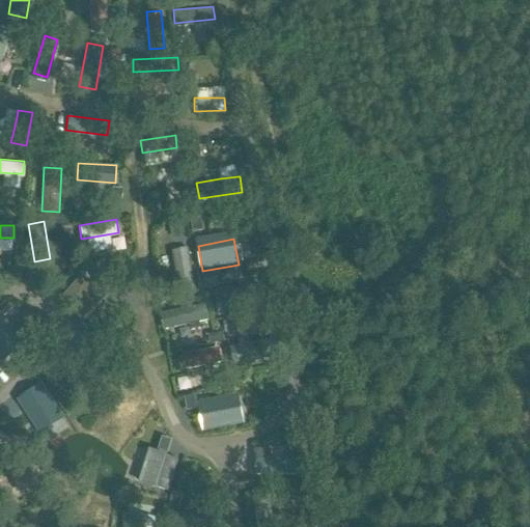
[(0,255),(15,256),(15,241),(0,241),(0,255)]
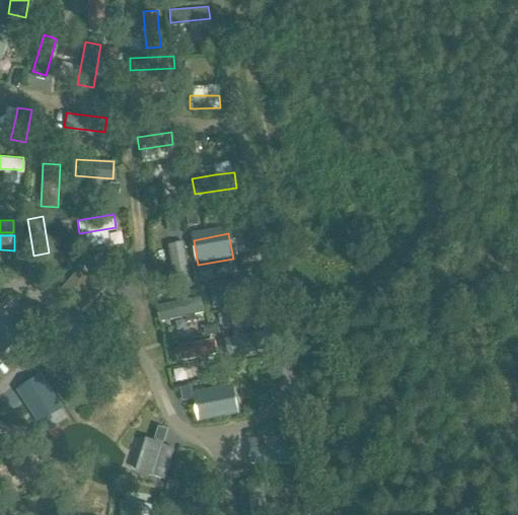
[(167,242),(174,283),(189,281),(181,240),(167,242)]
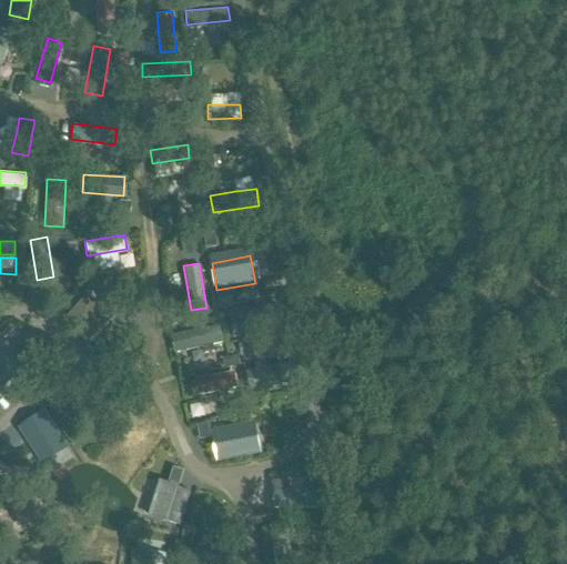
[(87,292),(66,315),(90,338),(111,314),(87,292)]
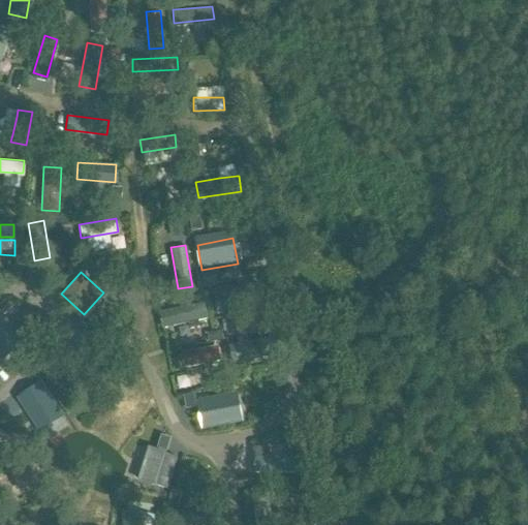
[(257,281),(213,289),(216,311),(260,304),(257,281)]
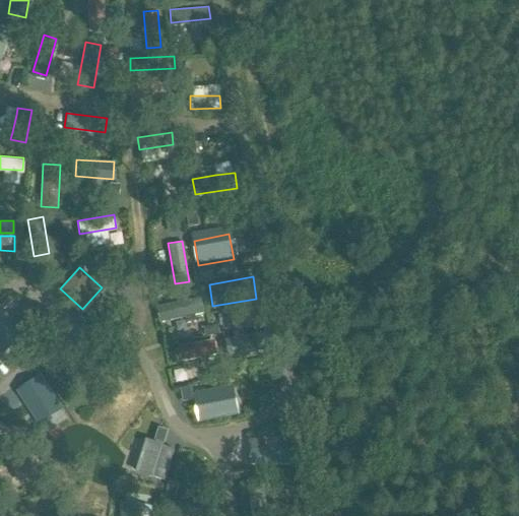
[(200,296),(155,305),(158,320),(184,315),(193,313),(203,311),(200,296)]
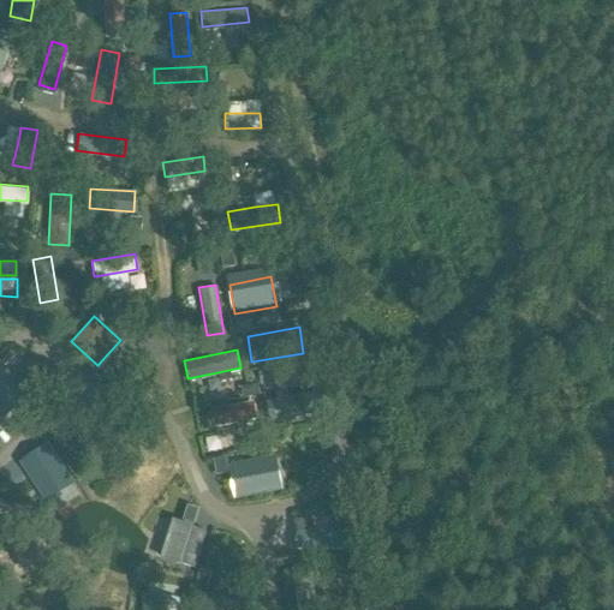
[(0,407),(3,411),(25,392),(0,363),(0,407)]
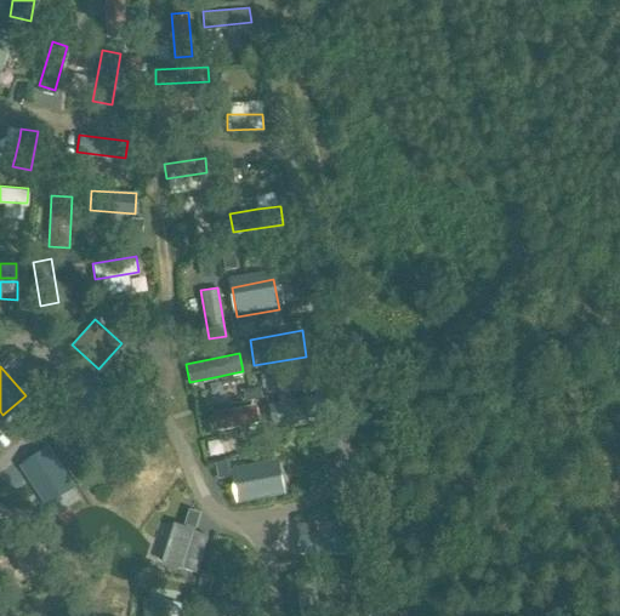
[(205,383),(206,404),(225,403),(223,382),(205,383)]
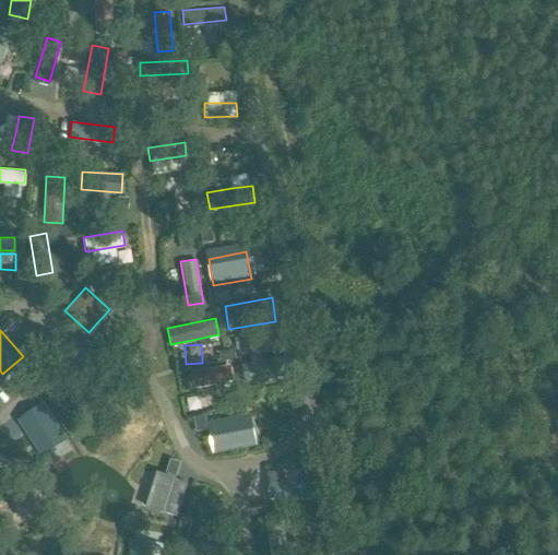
[(250,362),(241,364),(245,382),(294,373),(289,354),(262,359),(250,362)]
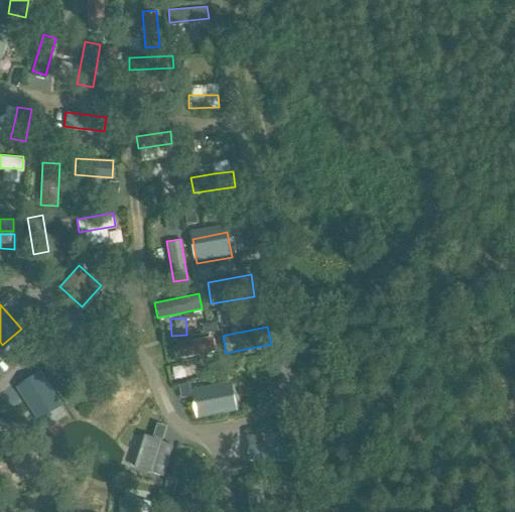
[(212,335),(177,342),(180,356),(198,353),(206,351),(215,350),(212,335)]
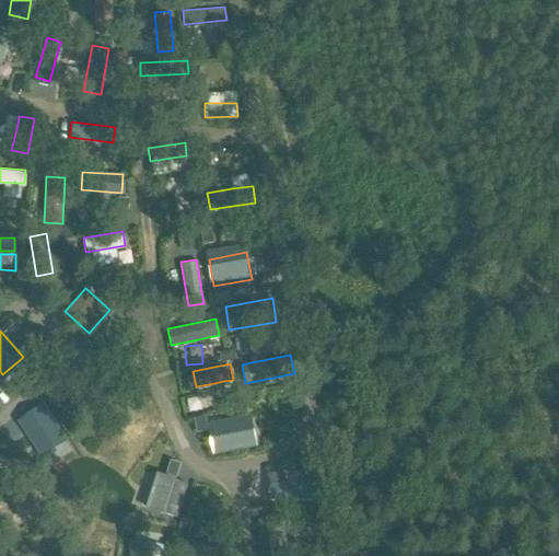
[(21,417),(43,451),(65,436),(43,403),(21,417)]
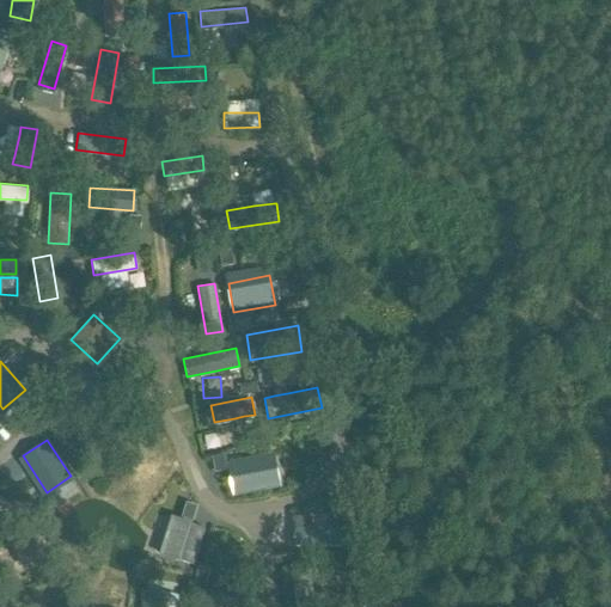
[(270,454),(230,461),(234,491),(275,483),(270,454)]
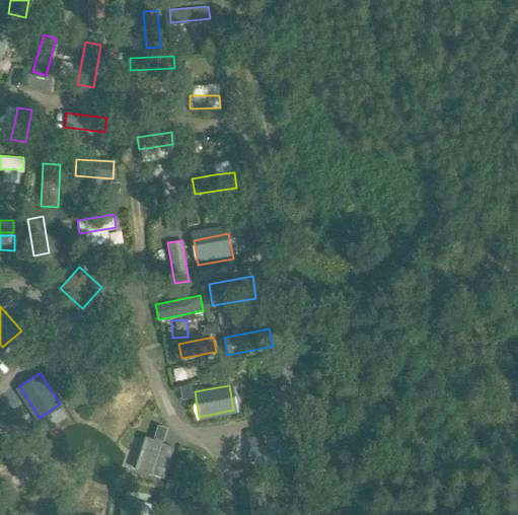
[(0,427),(10,422),(2,408),(0,409),(0,427)]
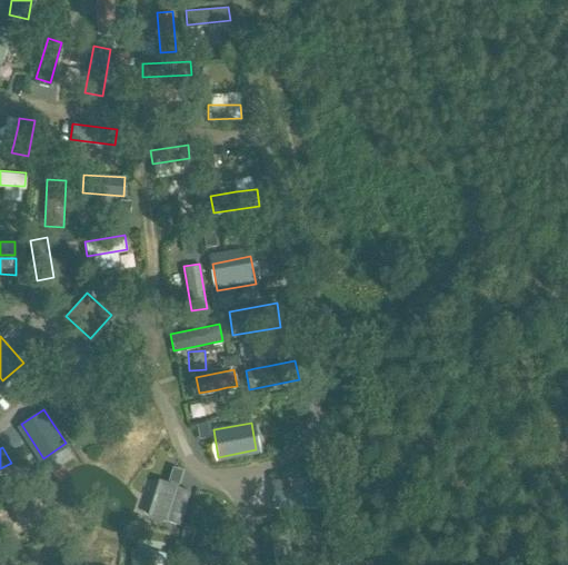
[(159,477),(149,513),(179,522),(190,487),(159,477)]
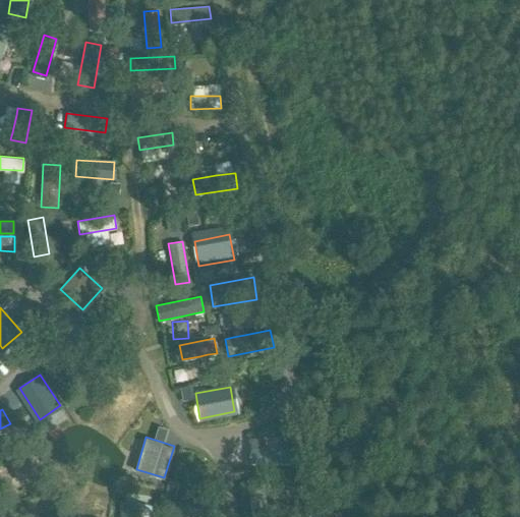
[(248,448),(248,463),(288,463),(288,448),(264,448),(248,448)]
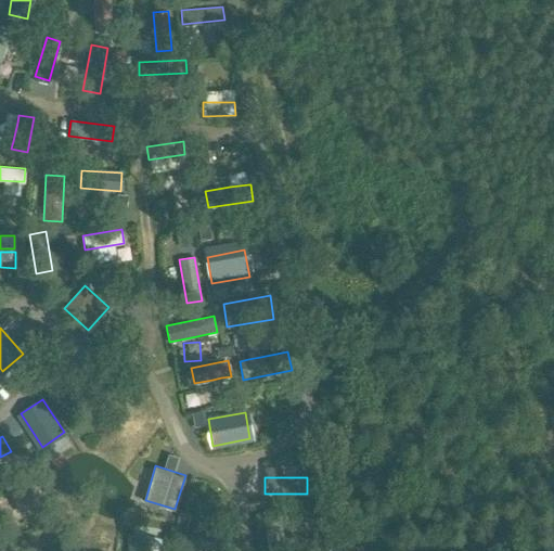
[(100,507),(99,528),(124,529),(125,495),(110,494),(110,508),(100,507)]
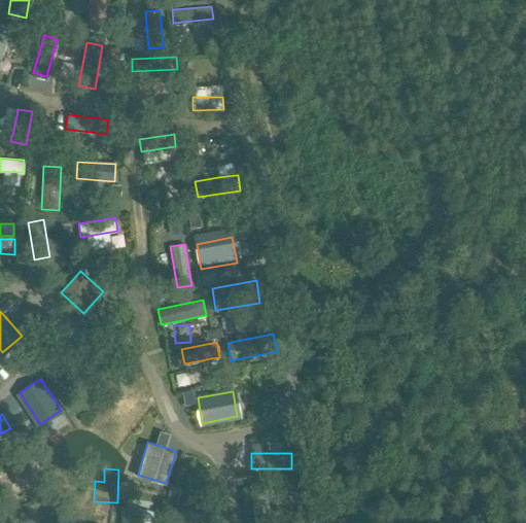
[(266,482),(250,484),(254,522),(263,522),(271,522),(269,509),(266,482)]
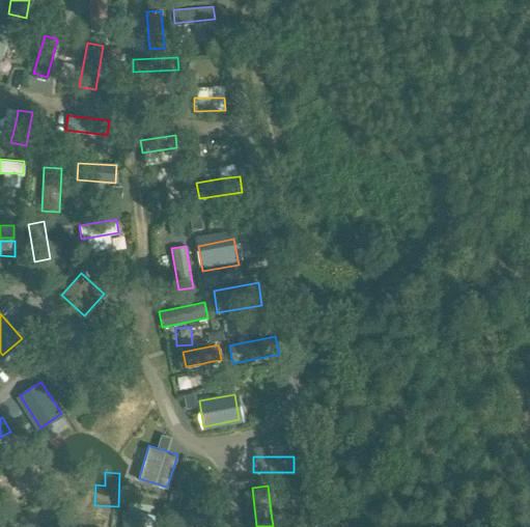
[(128,512),(126,526),(150,526),(152,516),(128,512)]
